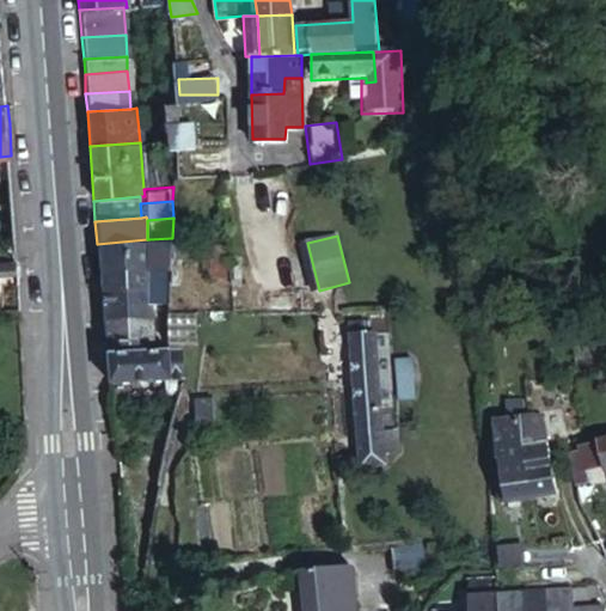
[(150,283),(150,304),(169,301),(172,261),(172,245),(172,242),(172,238),(150,239),(151,269),(150,283)]
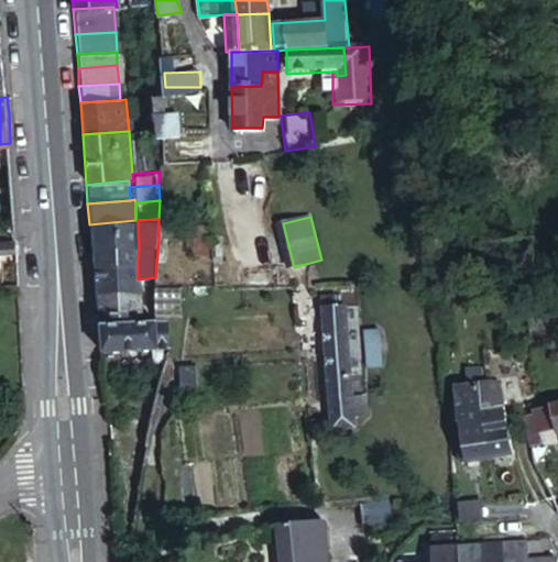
[(91,251),(139,248),(138,220),(135,220),(89,224),(91,251)]
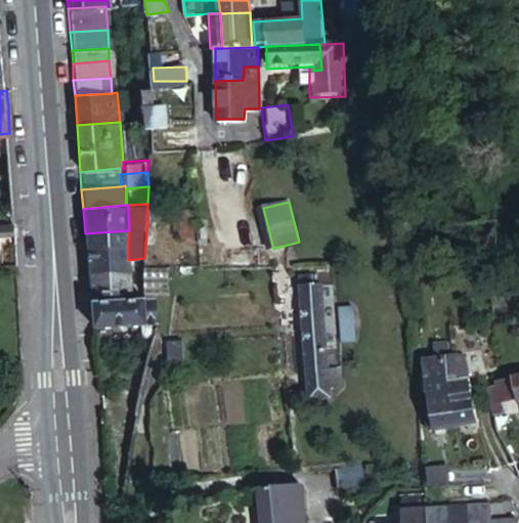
[(147,210),(147,223),(173,224),(173,231),(180,232),(181,238),(195,237),(192,210),(147,210)]
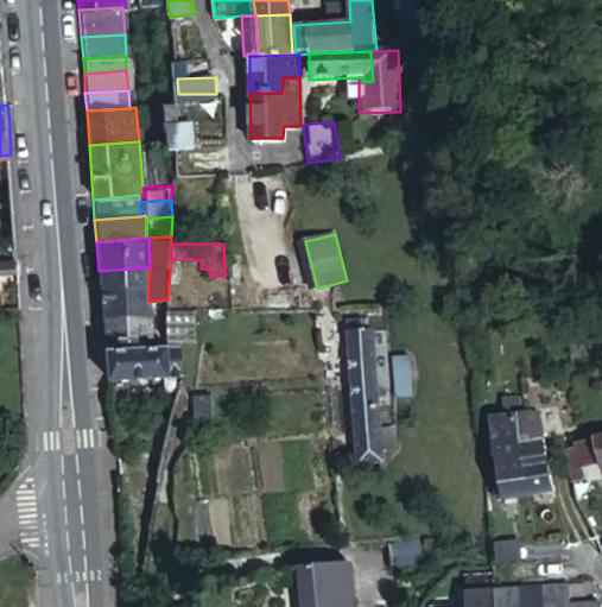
[(0,270),(17,271),(16,258),(0,257),(0,270)]
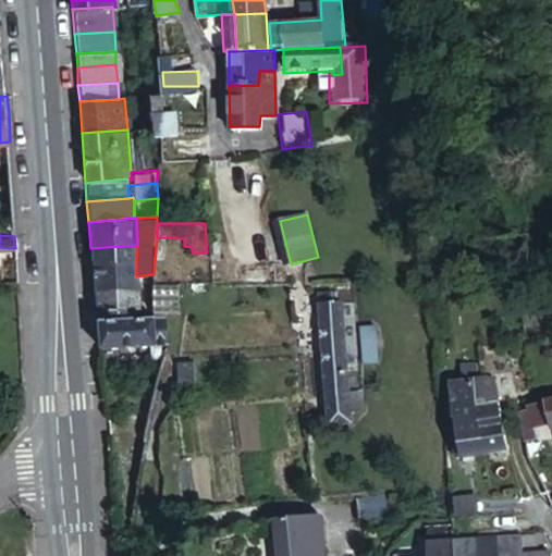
[(92,262),(136,258),(137,245),(90,248),(92,262)]
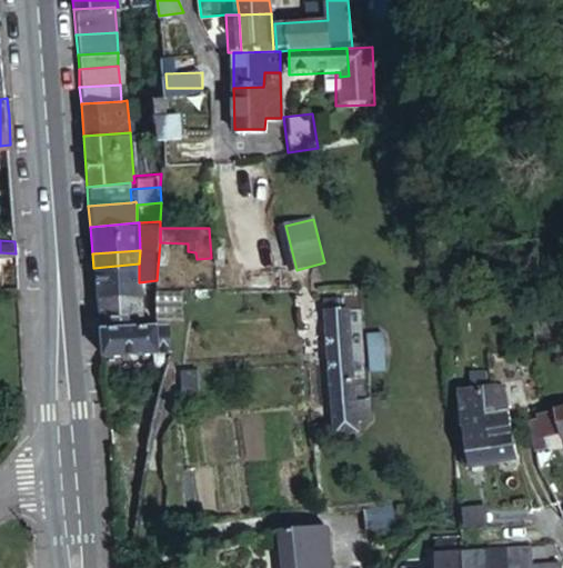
[(94,284),(139,282),(139,263),(93,268),(94,284)]
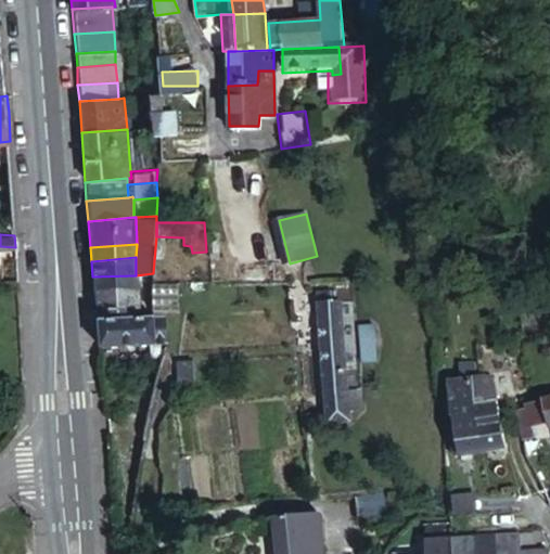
[(92,277),(96,311),(135,310),(136,275),(92,277)]
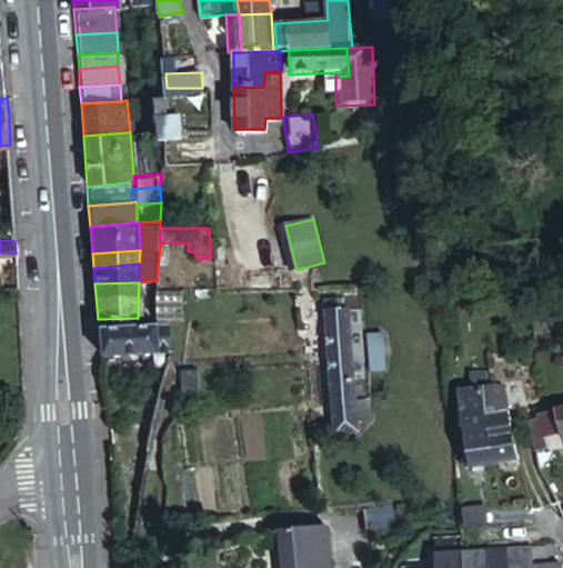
[(325,309),(333,401),(357,399),(349,308),(325,309)]
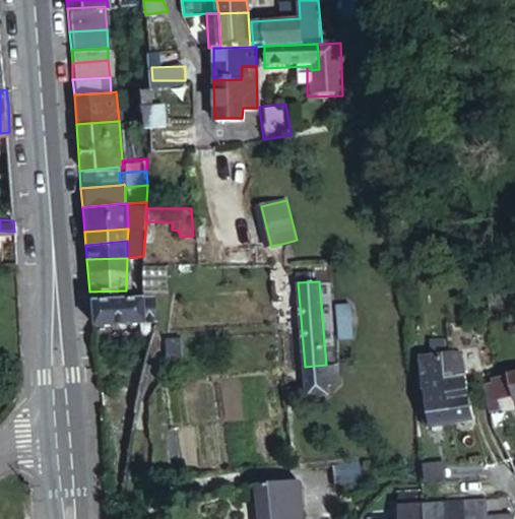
[(149,320),(157,319),(156,294),(140,295),(90,299),(91,324),(135,322),(149,320)]
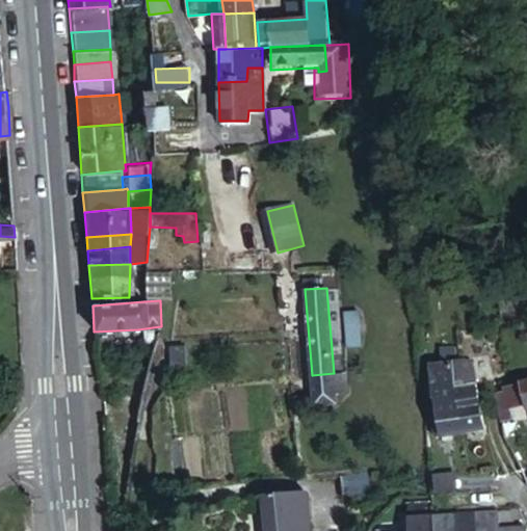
[(362,311),(345,313),(348,345),(365,343),(362,311)]
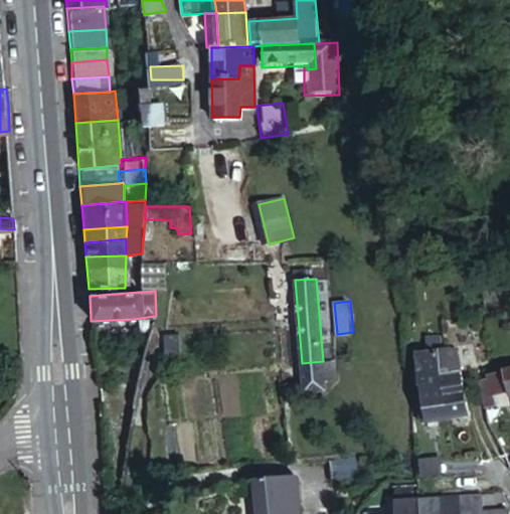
[(148,317),(134,319),(135,331),(144,331),(148,317)]
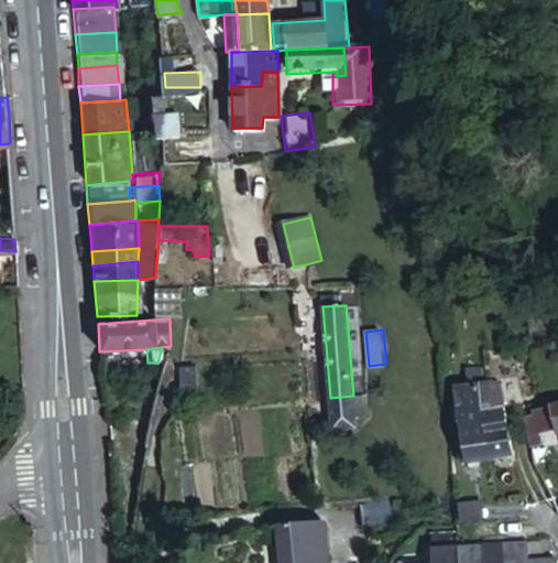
[(196,366),(182,366),(184,396),(198,393),(196,366)]
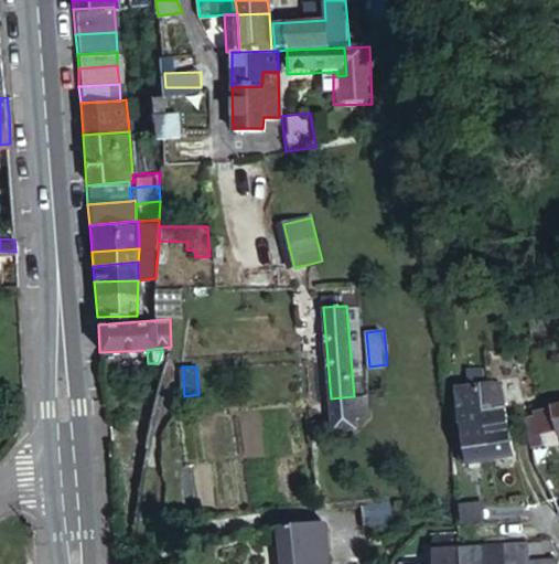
[(460,370),(463,386),(475,384),(473,368),(460,370)]
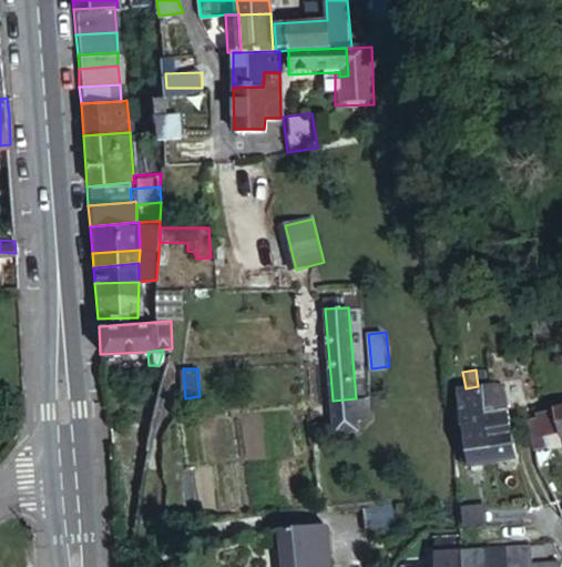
[(496,383),(478,386),(481,404),(492,461),(515,456),(503,385),(496,383)]
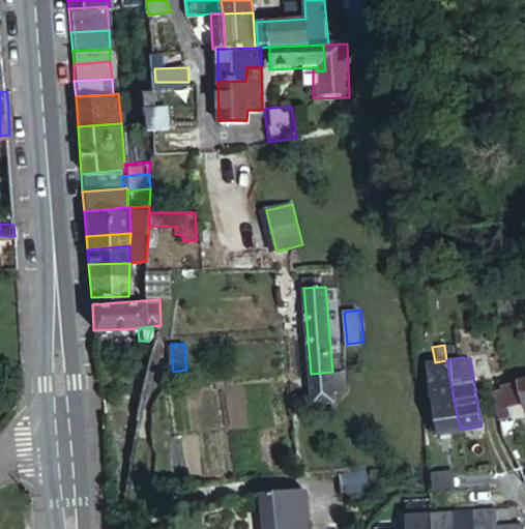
[(449,377),(446,360),(435,362),(423,364),(428,392),(424,393),(430,435),(439,433),(430,380),(449,377)]
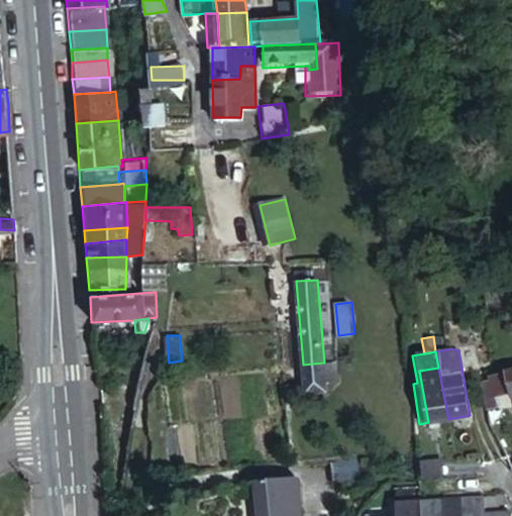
[(324,363),(303,365),(307,394),(326,393),(326,383),(324,363)]
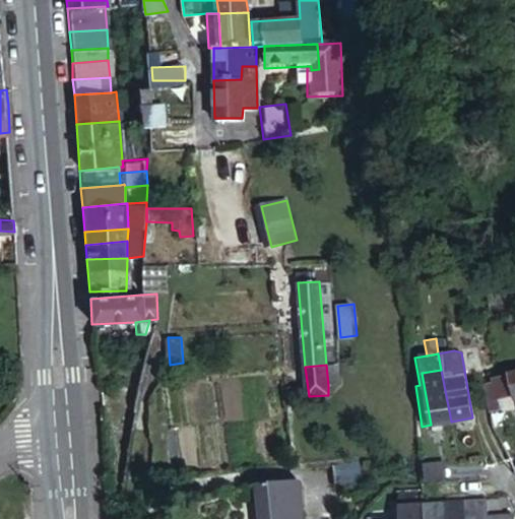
[(422,373),(431,425),(451,422),(441,370),(422,373)]
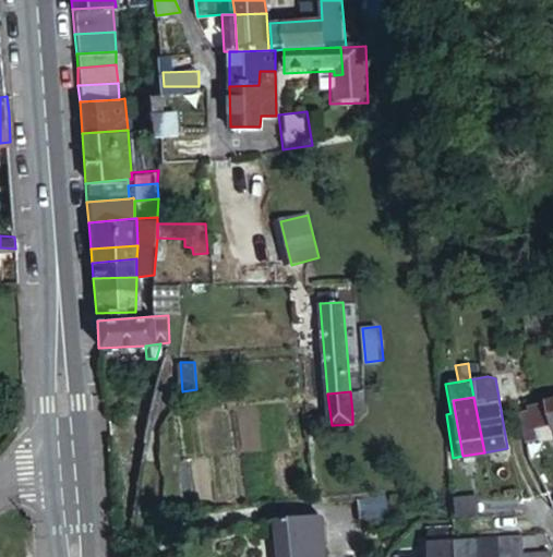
[(552,399),(527,404),(528,411),(519,411),(526,436),(535,435),(531,425),(550,421),(551,427),(552,426),(552,399)]
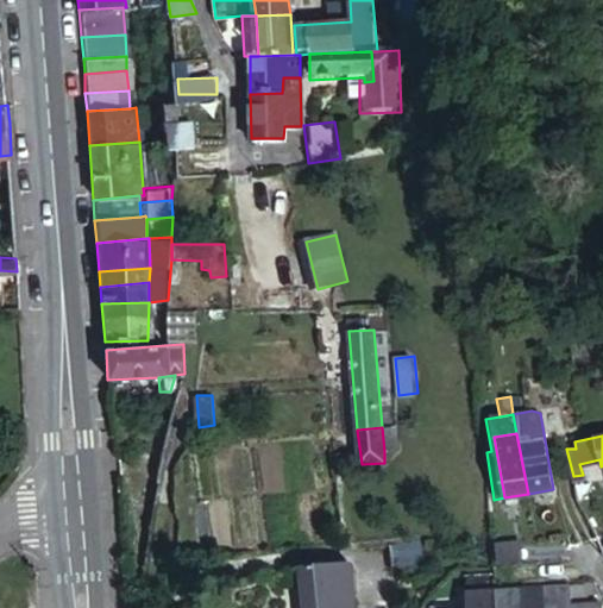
[(496,540),(497,558),(521,556),(520,538),(496,540)]
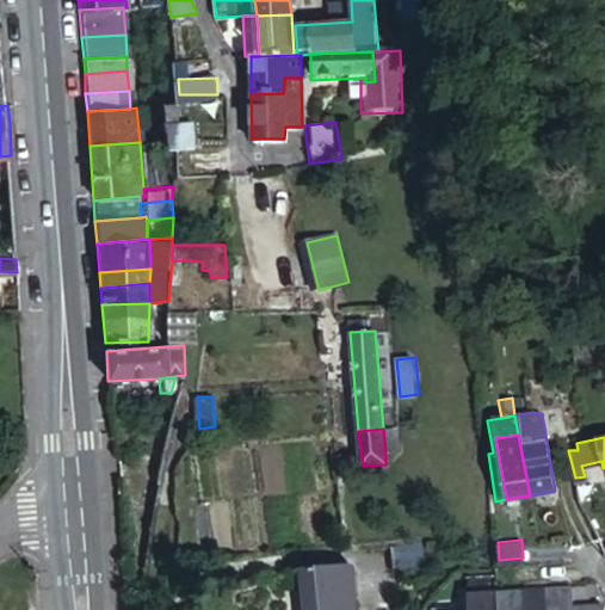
[(333,593),(350,591),(346,561),(297,568),(300,597),(333,593)]
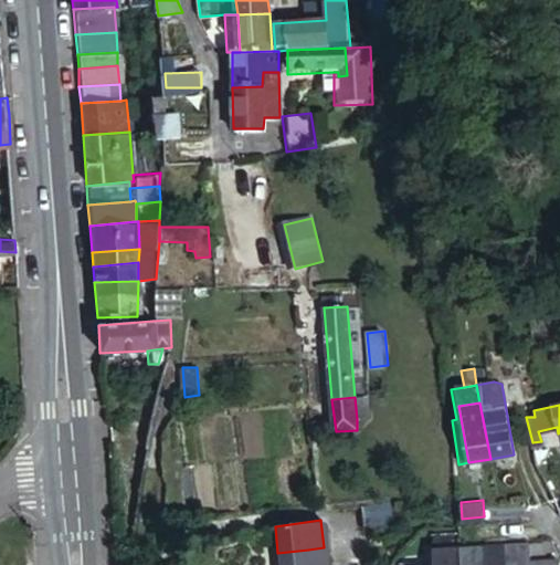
[(435,547),(458,545),(457,529),(434,530),(435,547)]
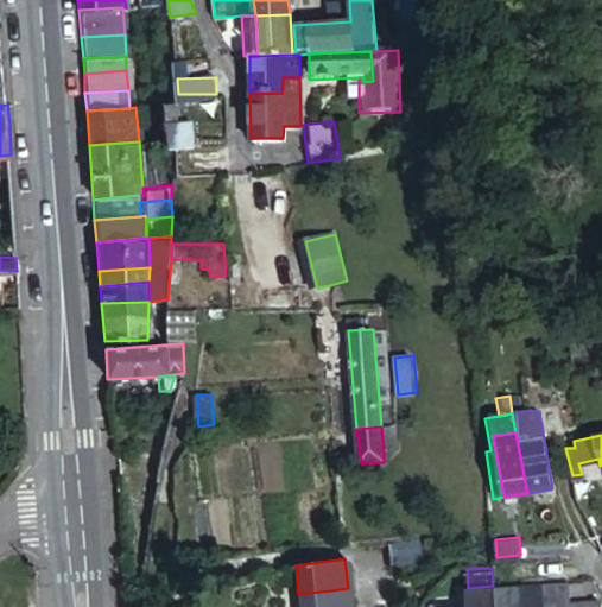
[(583,577),(566,579),(568,606),(601,606),(601,599),(588,599),(583,577)]
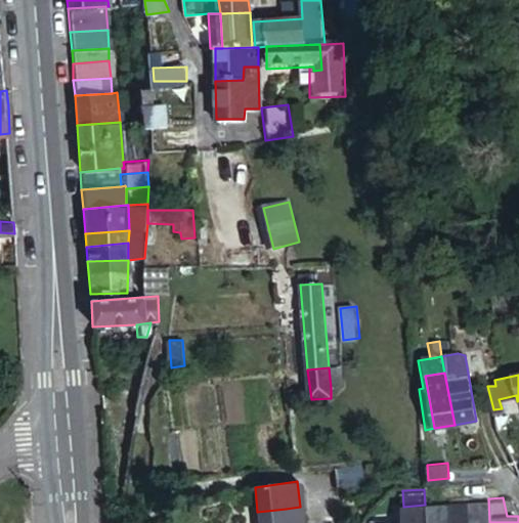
[(489,522),(488,498),(469,500),(471,522),(489,522)]
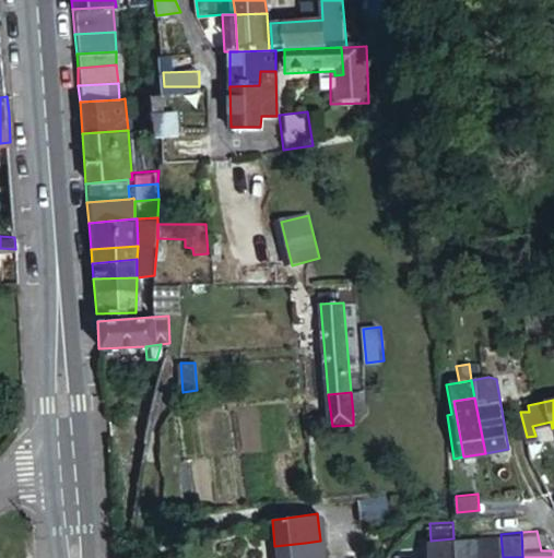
[(503,557),(501,534),(479,536),(480,557),(503,557)]
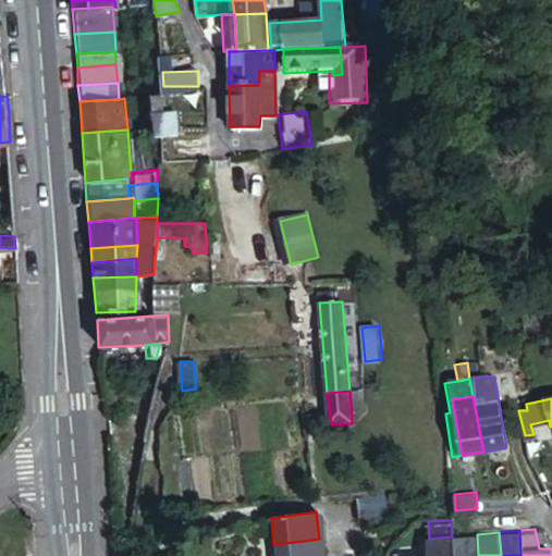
[(478,555),(477,534),(452,536),(453,555),(478,555)]
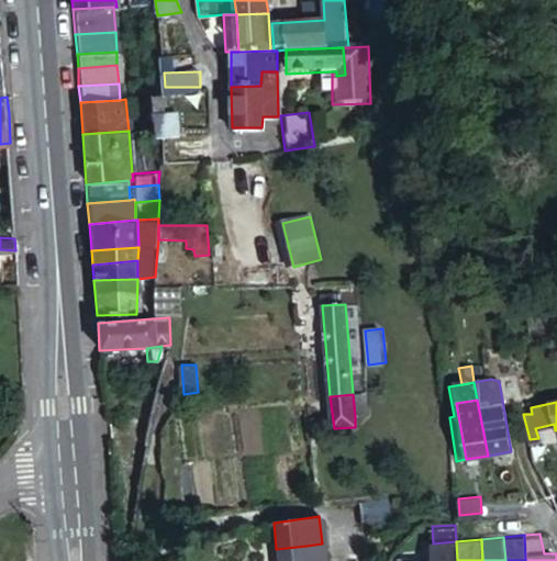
[(457,560),(456,541),(433,543),(434,560),(457,560)]
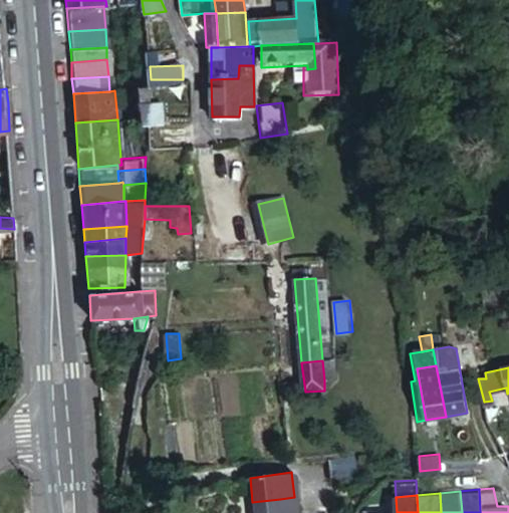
[(295,512),(294,497),(280,499),(252,502),(253,512),(295,512)]
